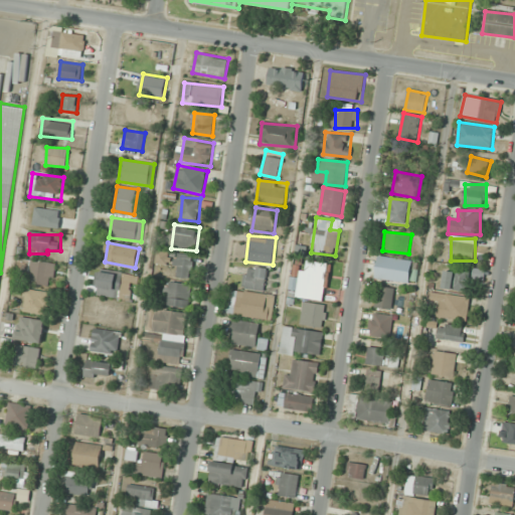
[(192,253),(173,254),(175,278),(194,277),(192,253)]
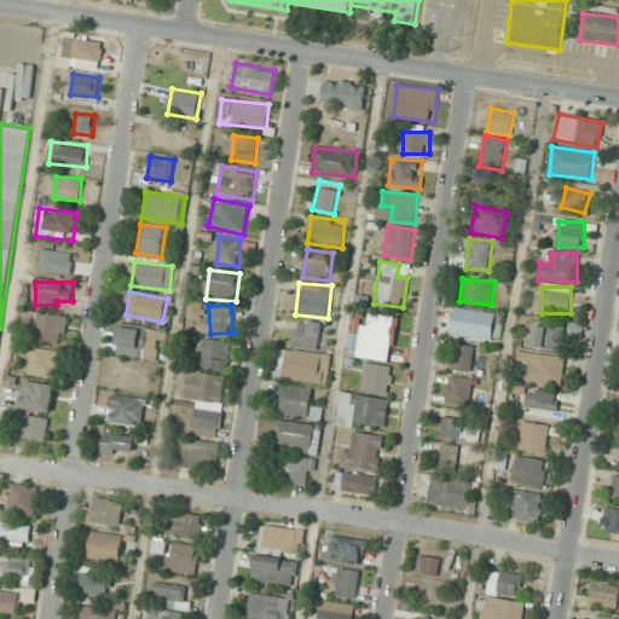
[(458,336),(492,337),(493,312),(460,310),(458,336)]
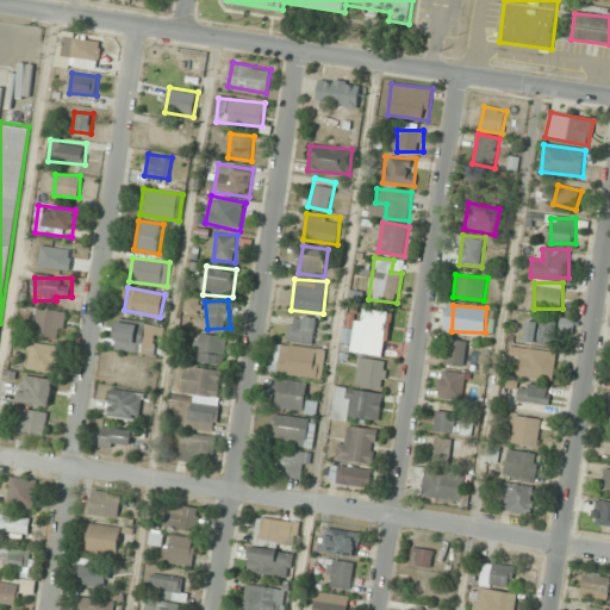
[(67,311),(35,309),(32,336),(64,338),(67,311)]
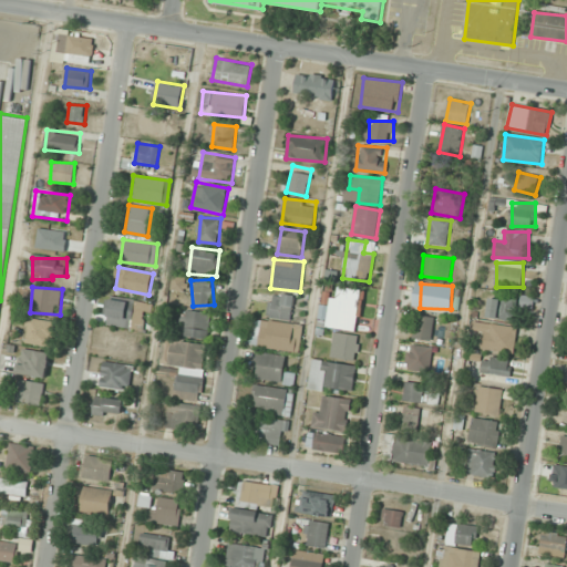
[(323,306),(321,326),(357,331),(363,291),(344,288),(343,299),(331,297),(329,307),(323,306)]
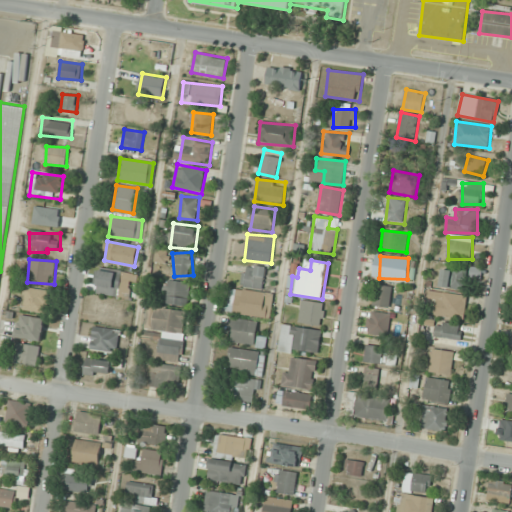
[(266,268),(244,264),(240,285),(262,289),(266,268)]
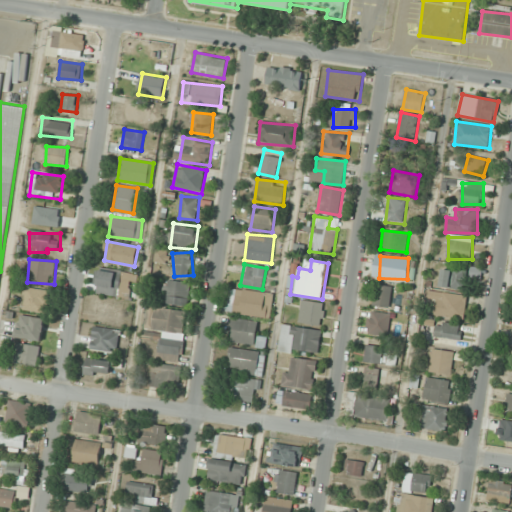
[(465,290),(468,270),(443,267),(441,287),(465,290)]
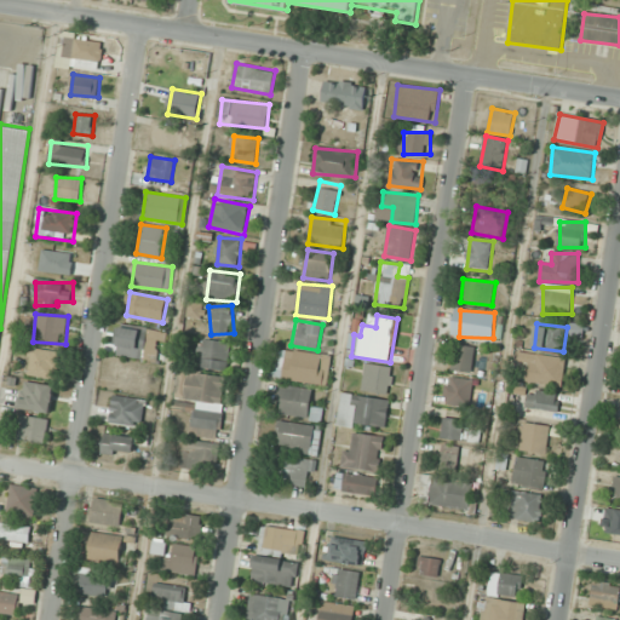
[(114,356),(158,361),(160,329),(118,325),(114,356)]
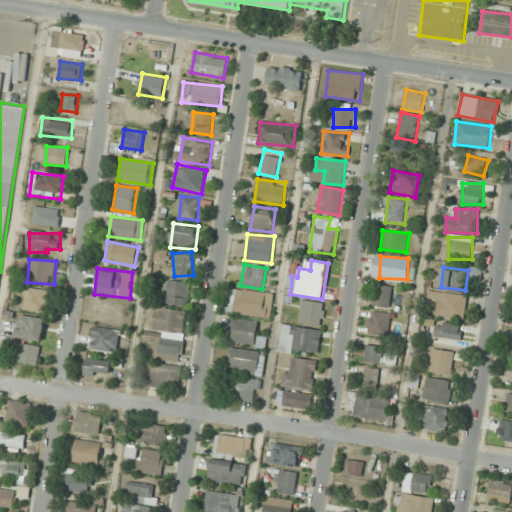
[(189,306),(191,282),(167,280),(165,304),(189,306)]
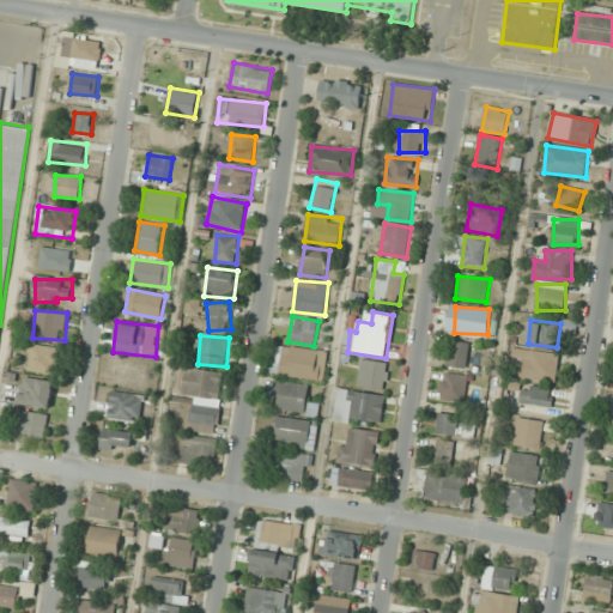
[(467,369),(471,343),(451,340),(448,366),(467,369)]
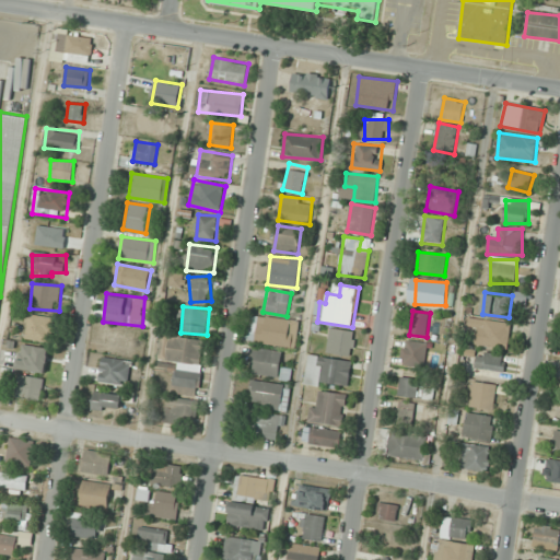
[(298,348),(301,322),(247,314),(244,341),(298,348)]
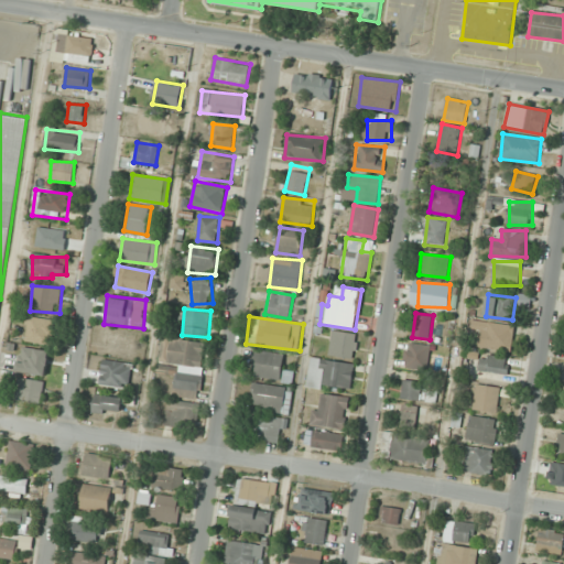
[(54,344),(54,318),(29,318),(29,344),(54,344)]
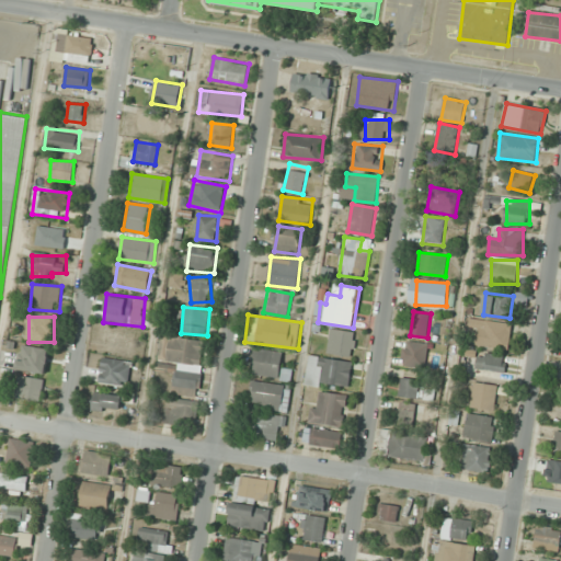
[(478,345),(510,348),(513,323),(472,319),(471,329),(479,330),(478,345)]
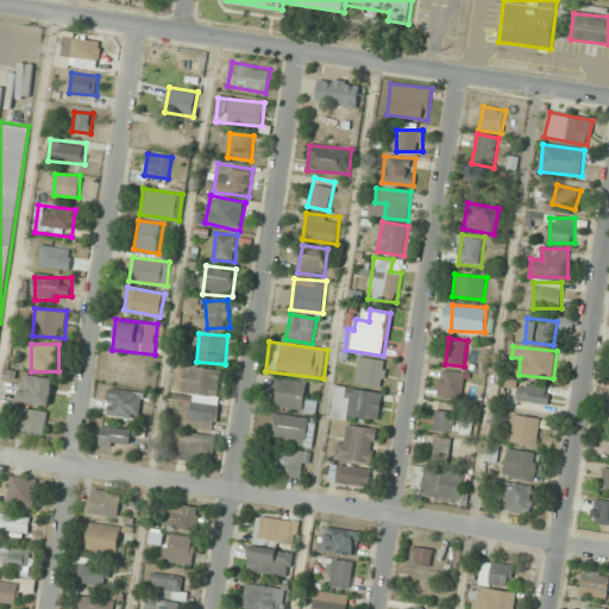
[(389,363),(359,356),(353,382),(382,389),(389,363)]
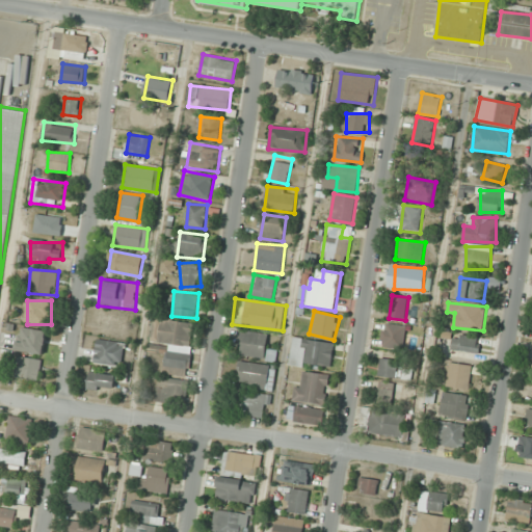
[(97,326),(126,329),(127,318),(98,315),(97,326)]
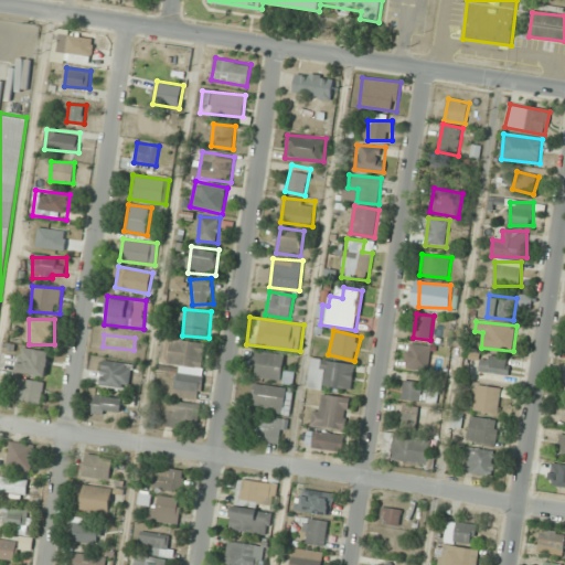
[(208,343),(164,338),(161,363),(198,369),(196,374),(178,372),(174,395),(200,398),(208,343)]
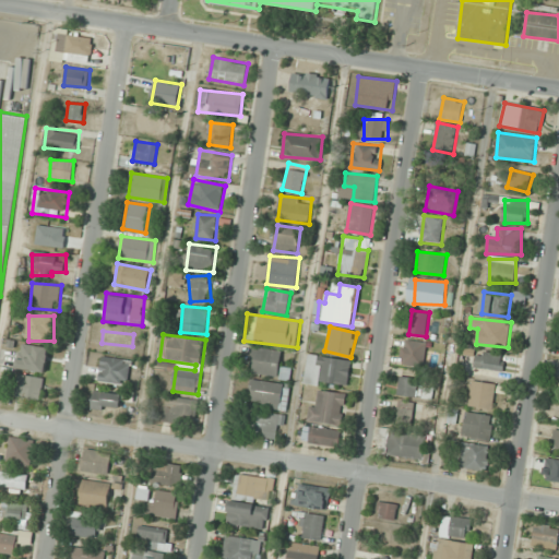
[(427,343),(405,339),(400,364),(423,367),(427,343)]
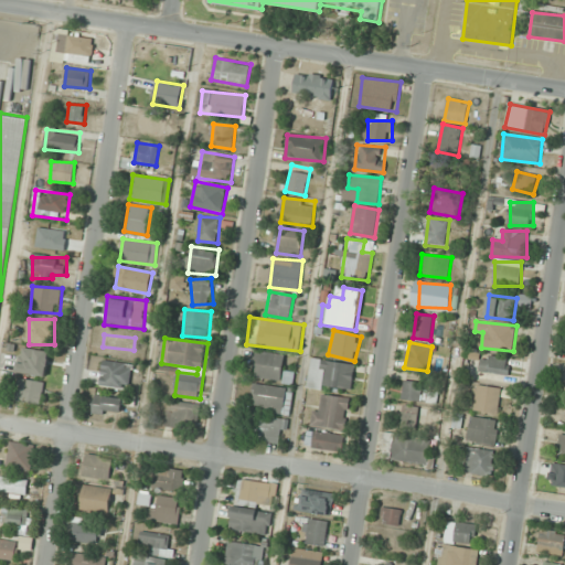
[(294,381),(294,371),(284,370),(285,353),(257,352),(256,379),(294,381)]
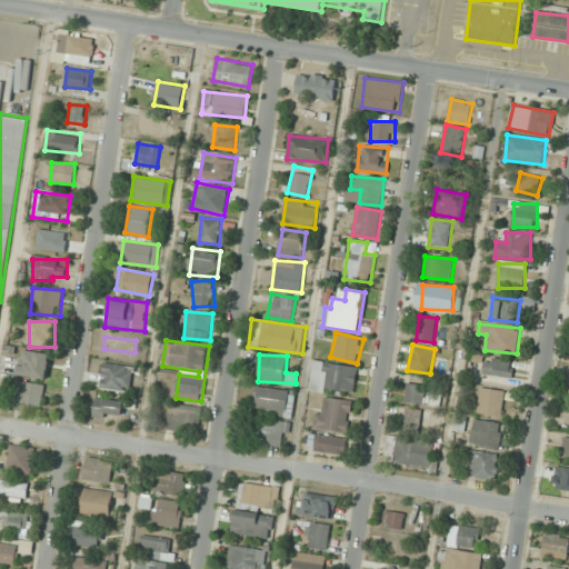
[(483,377),(512,379),(513,360),(486,358),(483,377)]
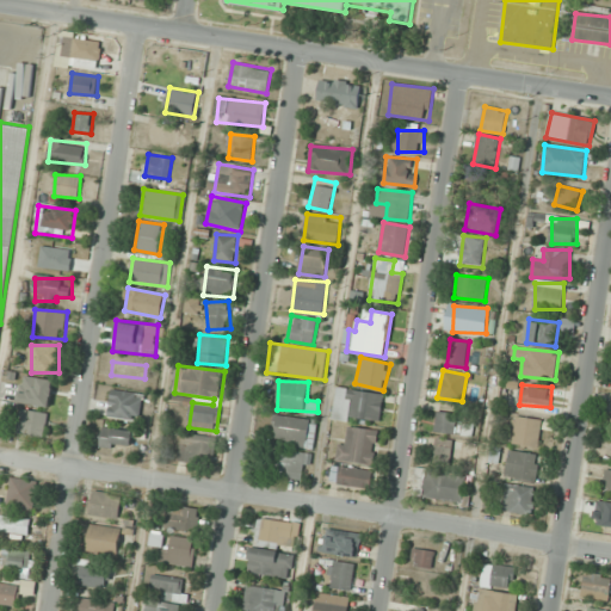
[(381,425),(384,394),(337,387),(333,418),(381,425)]
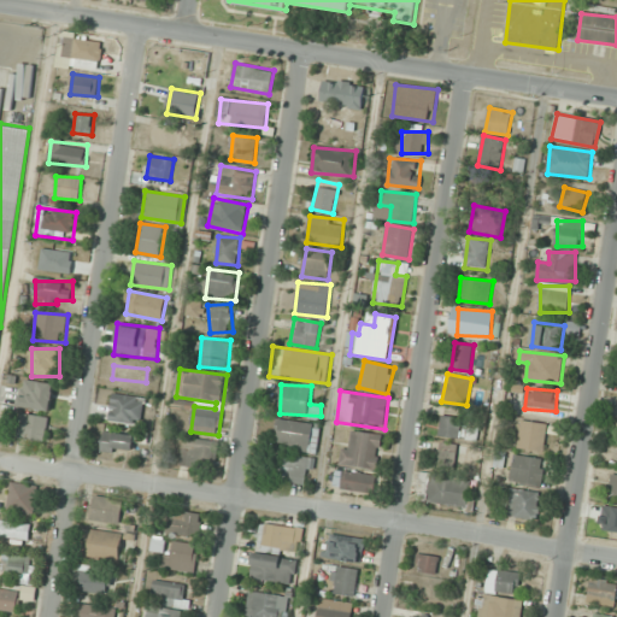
[(145,398),(113,393),(110,422),(141,425),(145,398)]
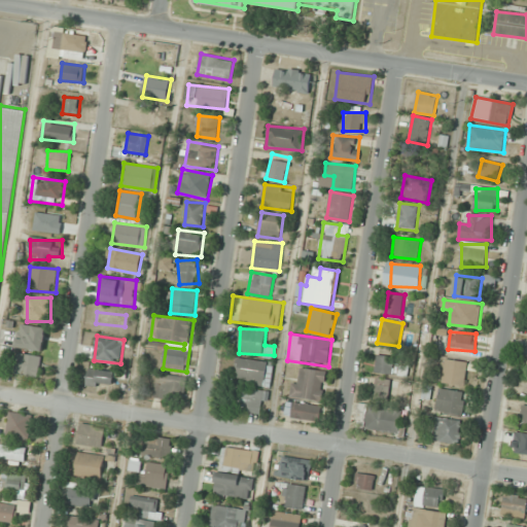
[(15,374),(40,377),(42,356),(18,353),(15,374)]
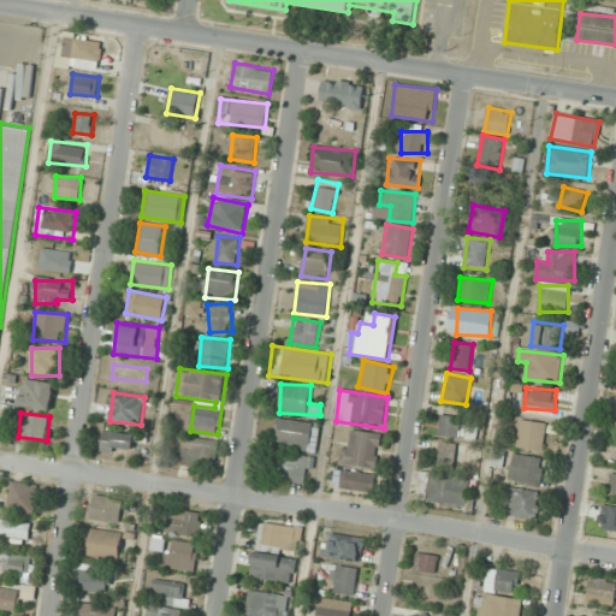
[(461,416),(440,414),(439,436),(458,437),(461,416)]
